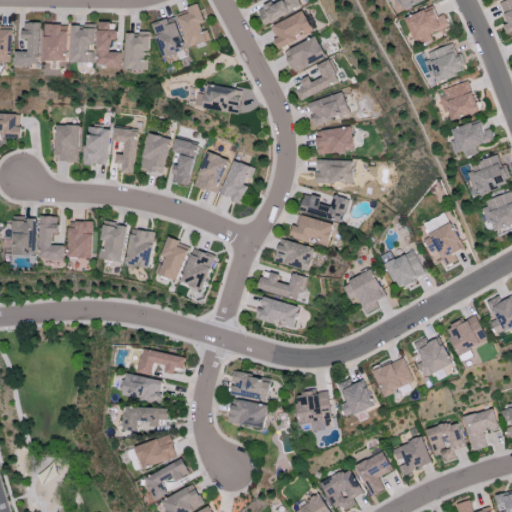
[(511,0),(504,0),(498,2),(506,24),(503,25),(506,33),(511,31),(511,0)]
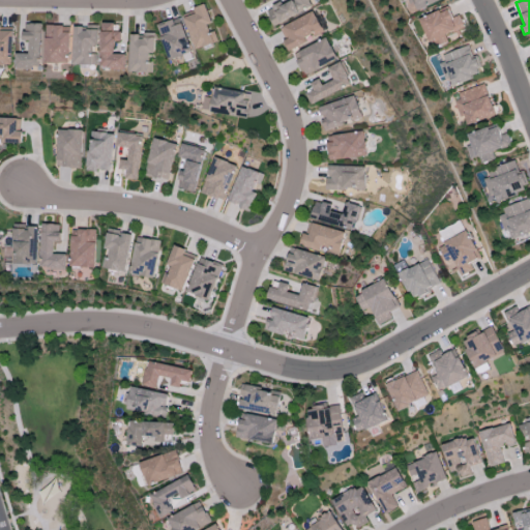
[(217,41),(211,24),(212,23),(205,4),(194,8),(196,13),(184,18),(197,50),(217,41)]
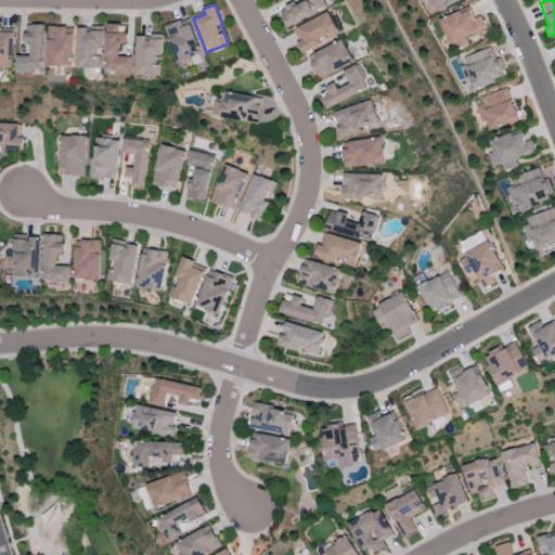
[(441,18),(454,51),(472,43),(468,36),(487,28),(481,15),(474,18),(468,7),(441,18)]
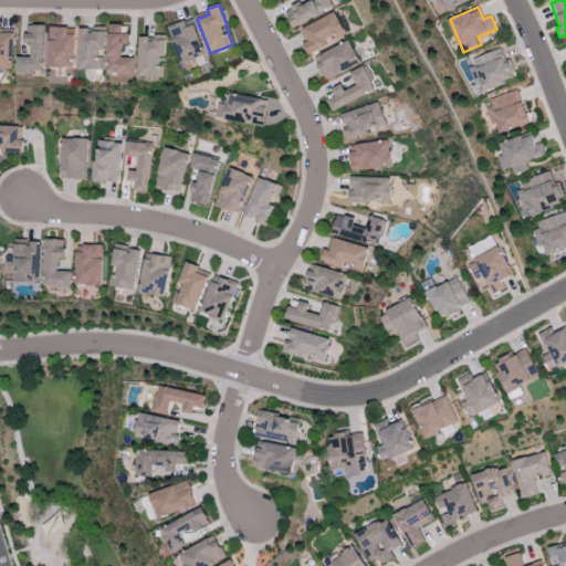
[(297,29),(307,52),(346,37),(336,12),(297,29)]
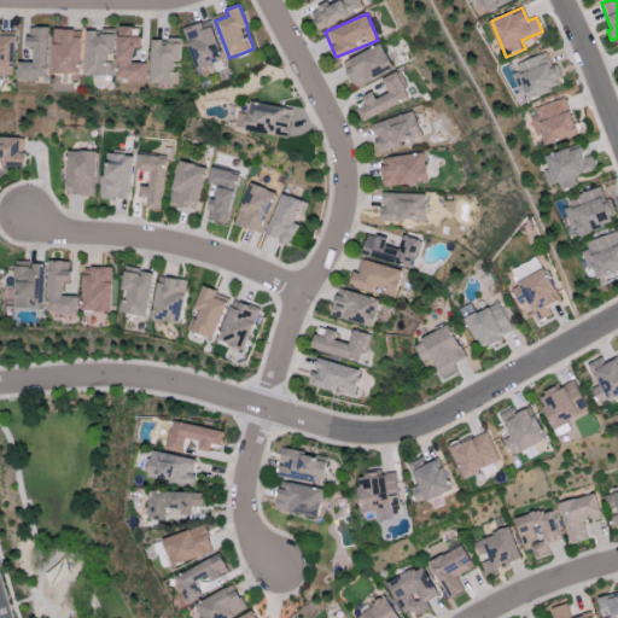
[(199,70),(225,60),(213,28),(204,30),(202,23),(184,29),(199,70)]
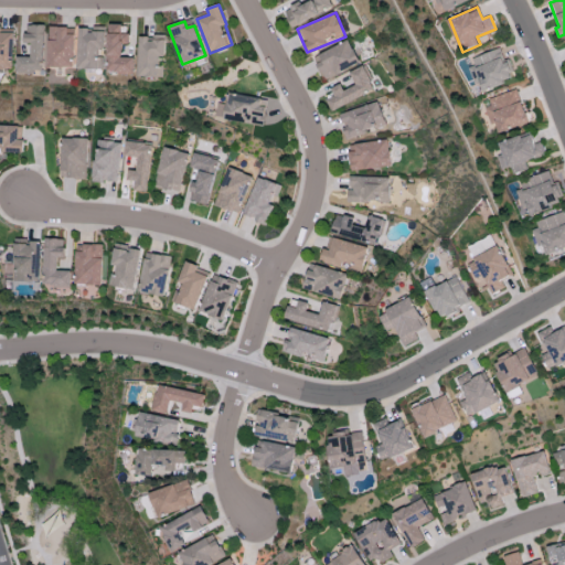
[(45,25),(27,24),(25,44),(32,44),(32,56),(19,56),(19,73),(44,73),(45,25)]
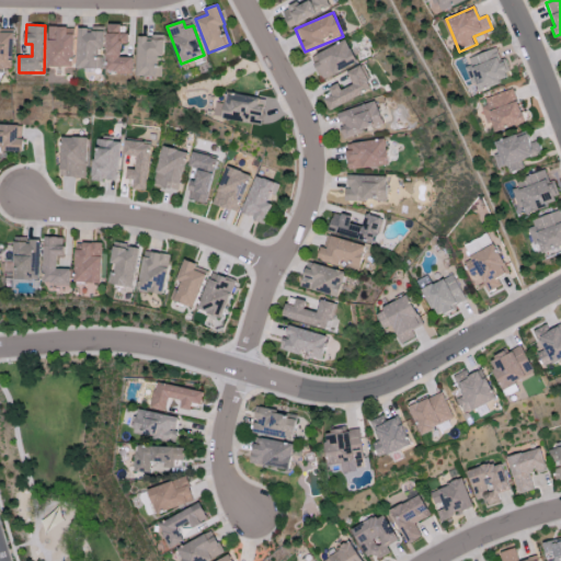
[(109,24),(109,73),(135,73),(135,57),(124,57),(124,44),(129,44),(129,33),(122,33),(122,24),(109,24)]
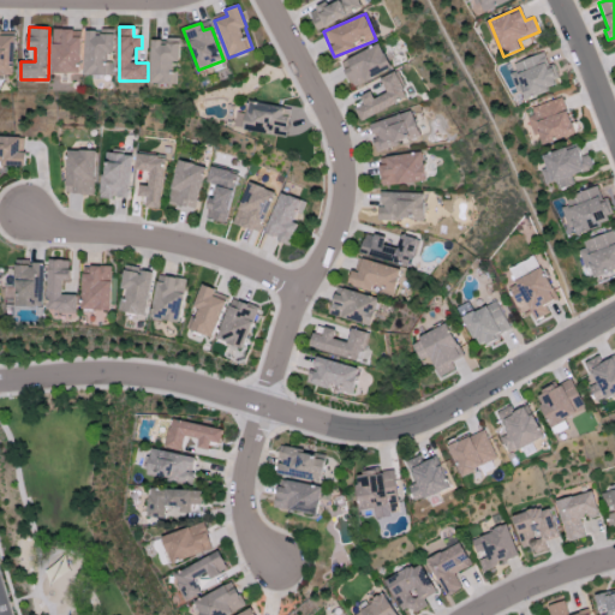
[(3,29),(0,29),(0,75),(16,76),(17,36),(1,36),(3,29)]
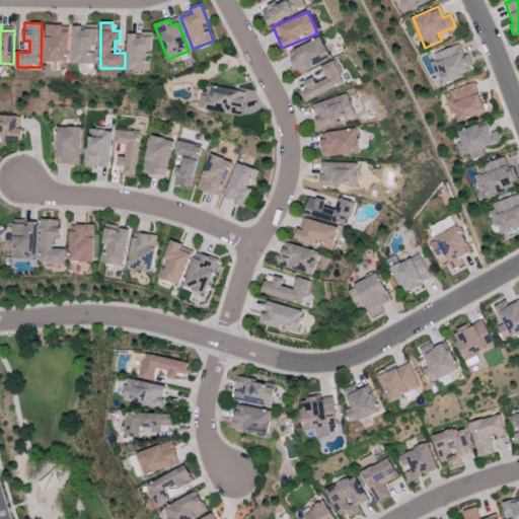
[(69,62),(69,25),(46,24),(45,62),(69,62)]
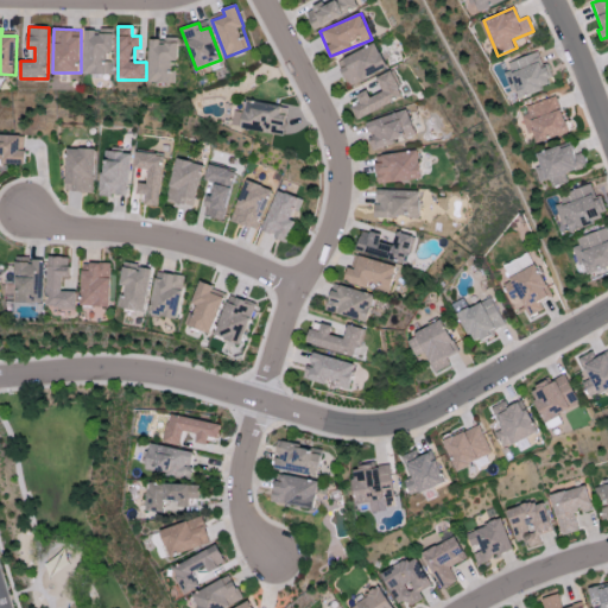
[(86,74),(112,74),(112,62),(112,35),(96,35),(96,31),(86,31),(86,74)]
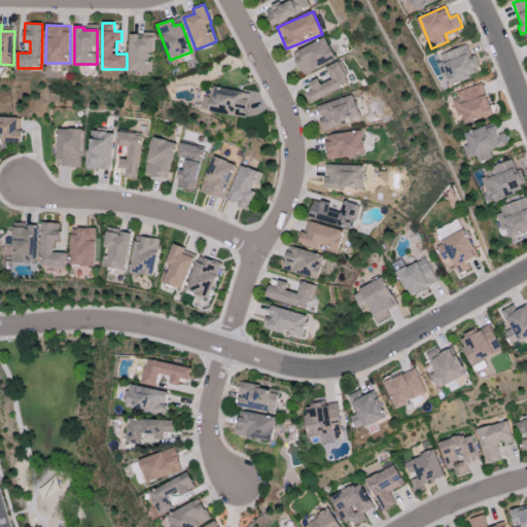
[(154,32),(142,32),(142,34),(131,34),(131,72),(152,72),(152,53),(154,53),(154,32)]
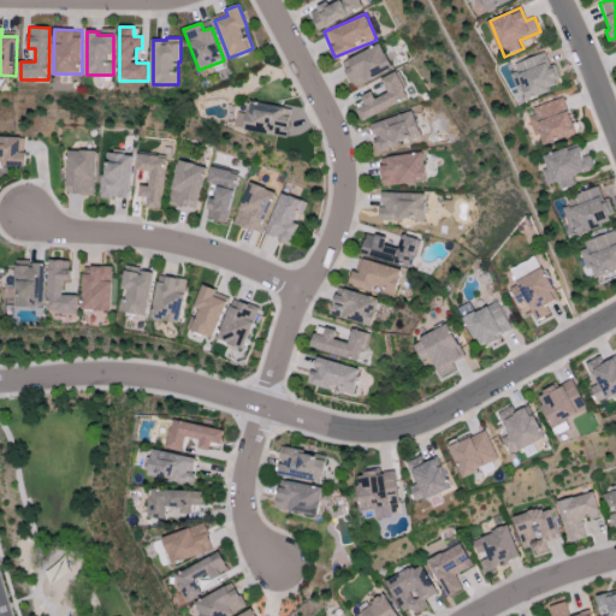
[(347,58),(351,67),(345,70),(353,87),(392,70),(381,45),(347,58)]
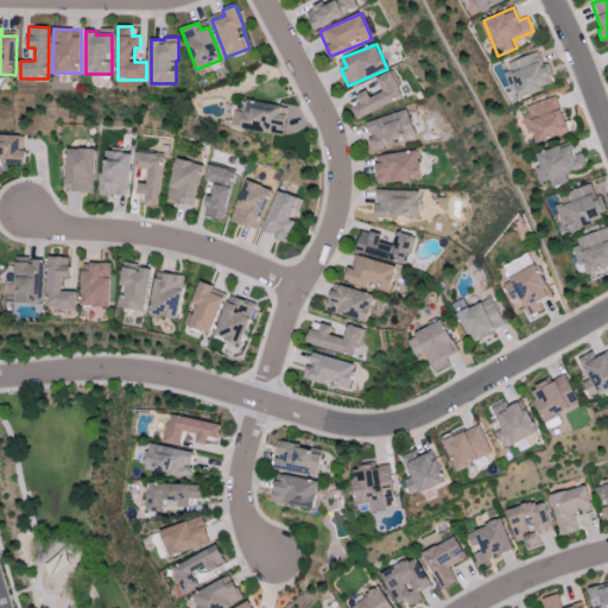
[(507,64),(523,97),(553,84),(538,51),(507,64)]
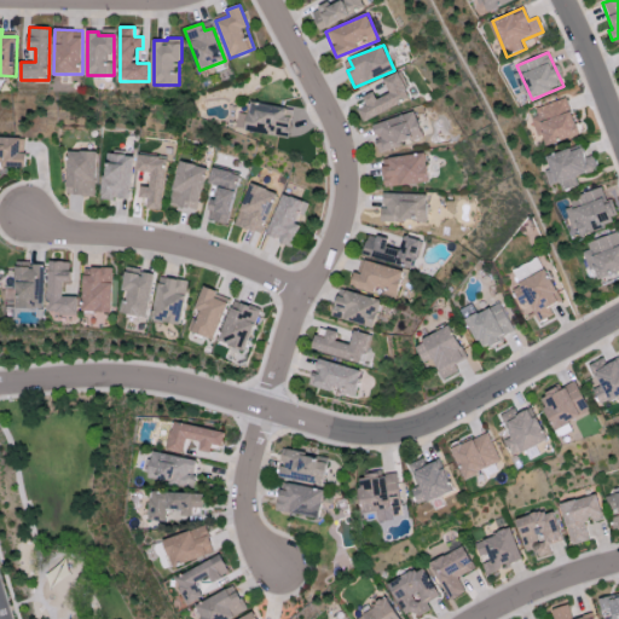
[(382,80),(385,85),(376,90),(376,91),(363,98),(366,105),(357,110),(364,122),(411,97),(398,71),(382,80)]
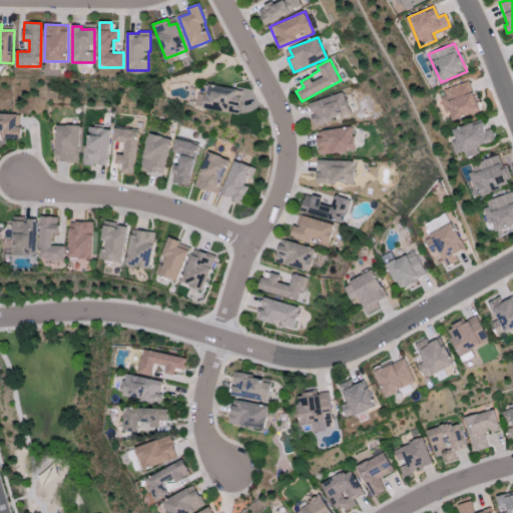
[(439,93),(446,112),(450,110),(454,121),(481,111),(470,82),(439,93)]
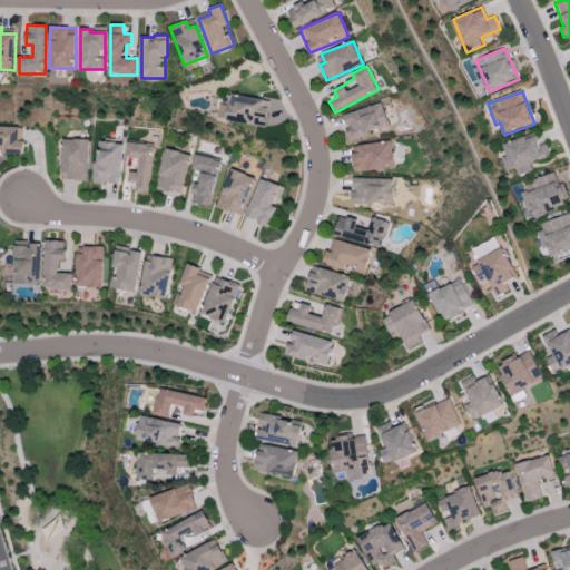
[(266,126),(269,100),(229,96),(229,104),(219,102),(217,119),(266,126)]
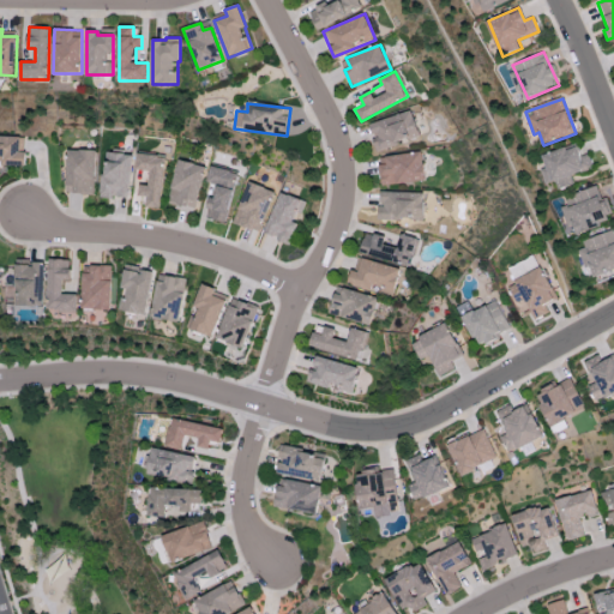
[(420,137),(411,110),(369,124),(372,134),(377,150),(420,137)]
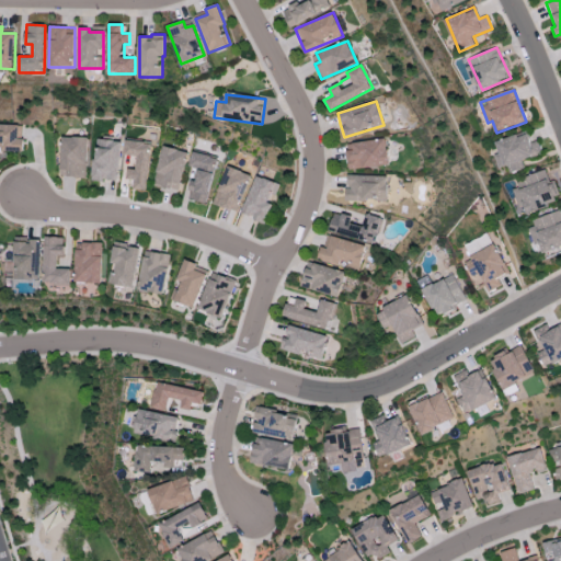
[(0,150),(23,151),(23,138),(21,138),(21,125),(0,124),(0,150)]
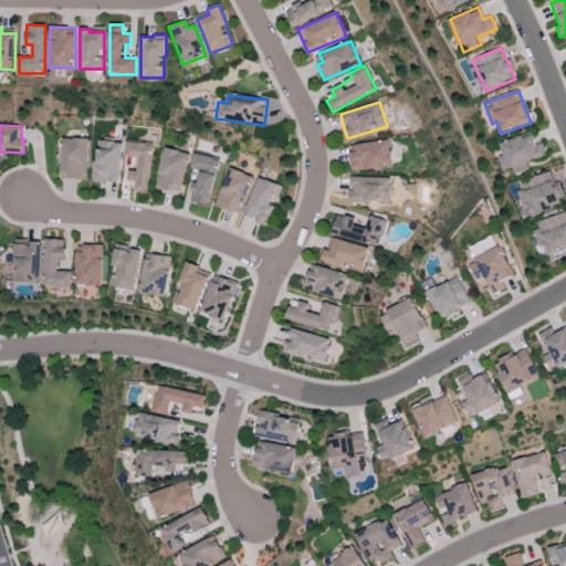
[(500,144),(504,155),(500,156),(504,169),(515,166),(516,169),(527,165),(526,161),(546,155),(542,143),(535,144),(532,133),(500,144)]
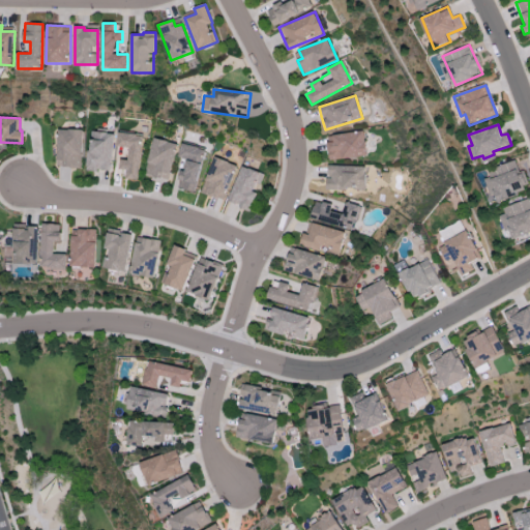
[(81,168),(82,129),(58,129),(57,167),(81,168)]
